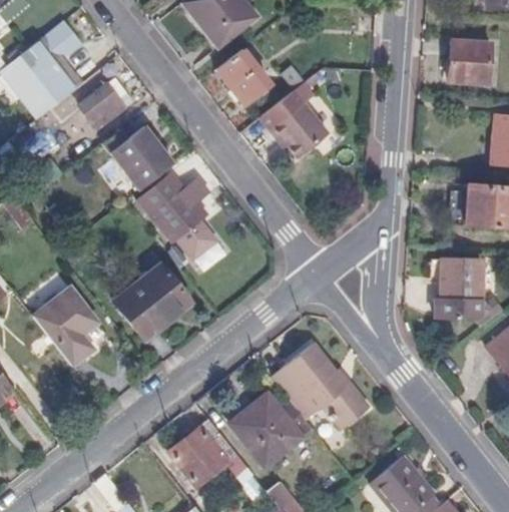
[(0,0),(0,69),(5,66),(0,59),(0,29),(25,9),(18,0),(8,0),(5,2),(3,0),(0,0)]
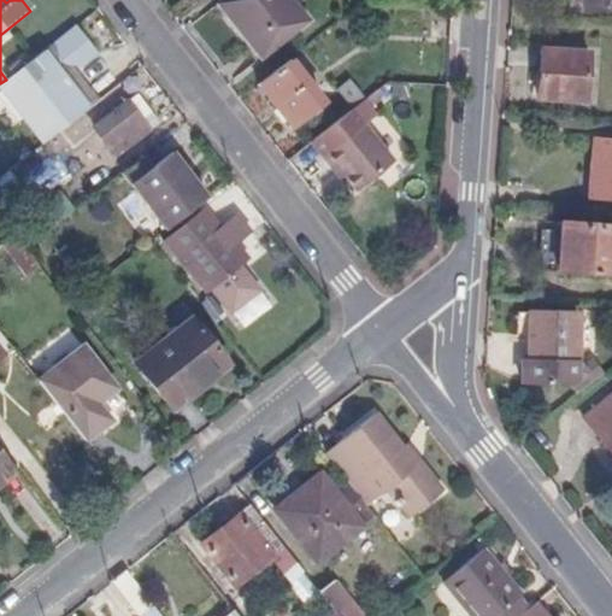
[(221,0),(219,1),(262,57),(310,19),(294,0),(221,0)]
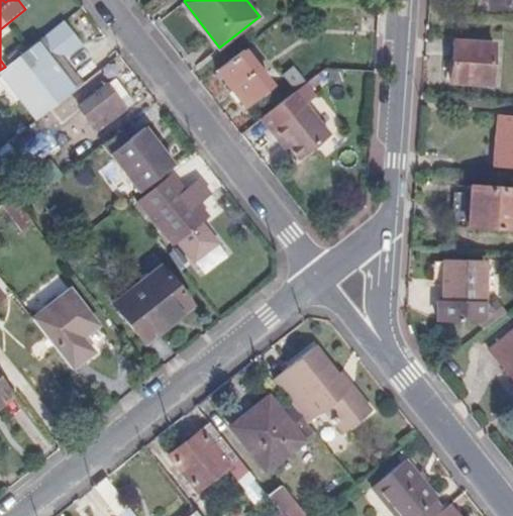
[(491,0),(492,9),(512,8),(512,0),(491,0)]
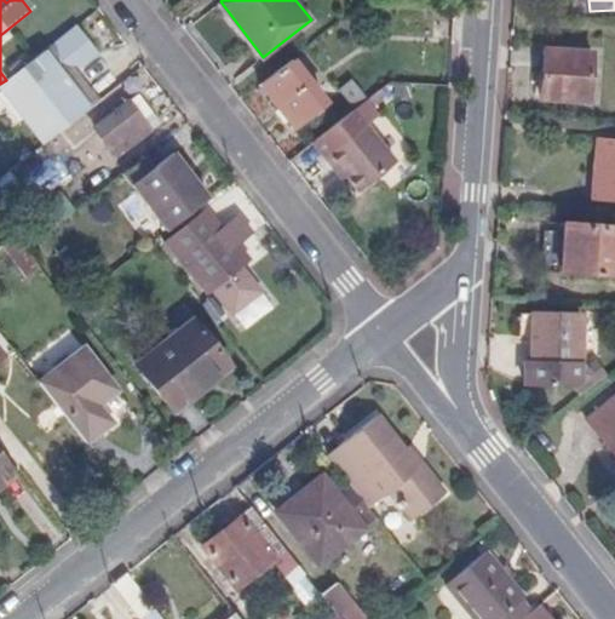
[(76,24),(6,80),(0,84),(47,142),(98,102),(70,67),(76,63),(80,68),(99,53),(76,24)]
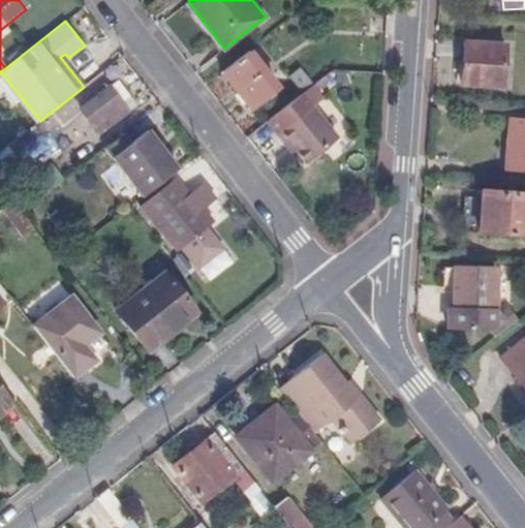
[(504,88),(507,47),(468,44),(464,86),(504,88)]
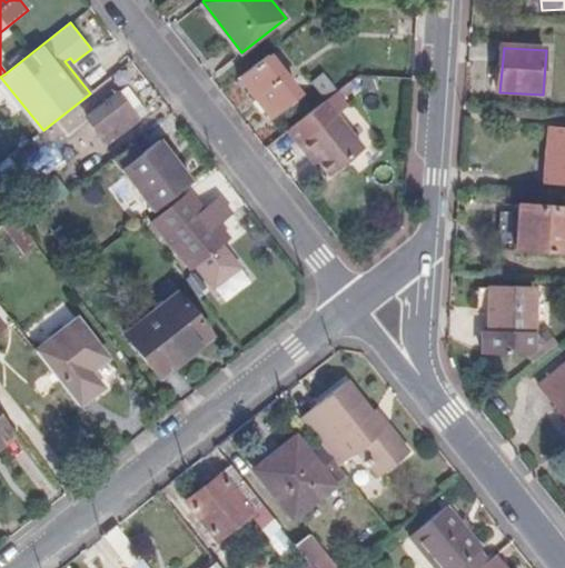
[(270,52),(240,76),(271,117),(301,92),(270,52)]
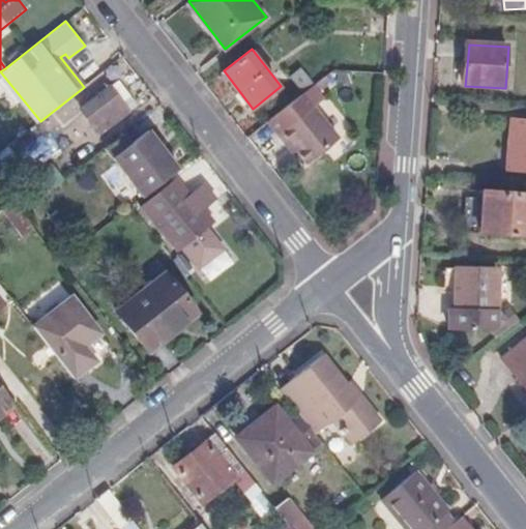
[(303,68),(294,76),(304,89),(314,83),(303,68)]
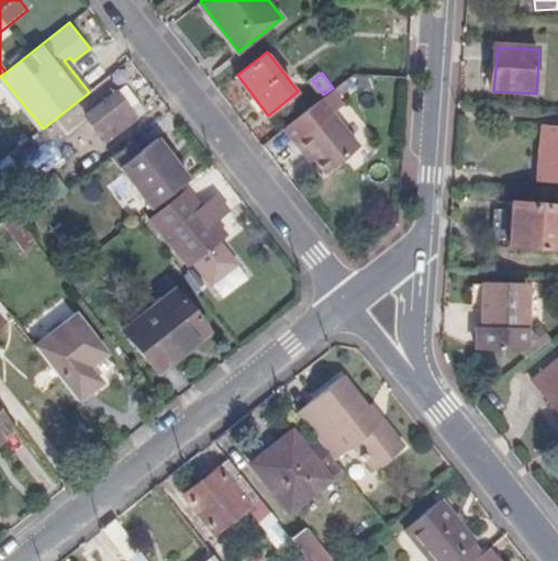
[(360,76),(360,88),(376,89),(377,77),(360,76)]
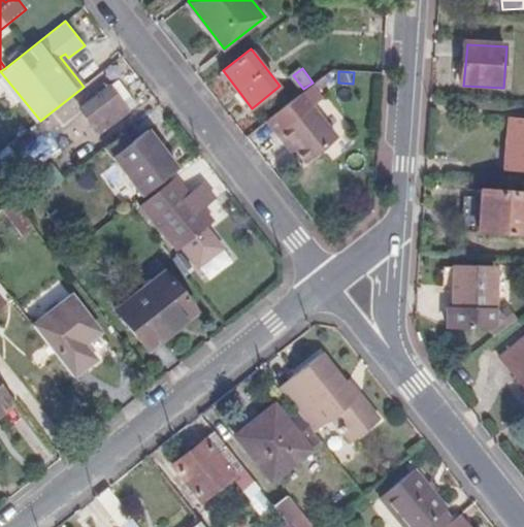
[(117,81),(92,101),(111,126),(137,106),(143,101),(123,76),(117,81)]
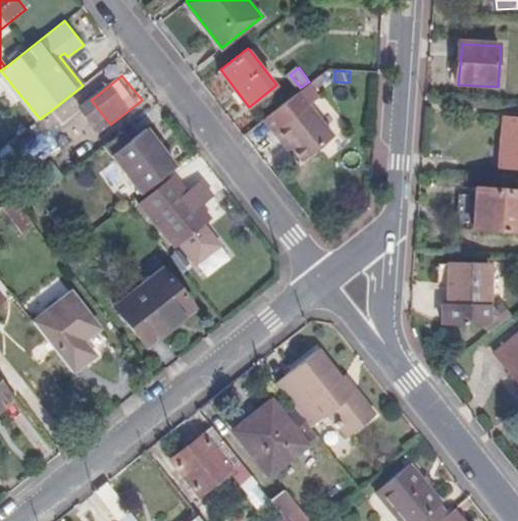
[(288,140),(294,148),(305,162),(335,138),(311,106),(322,97),(312,84),(266,120),(276,133),(283,143),(288,140)]
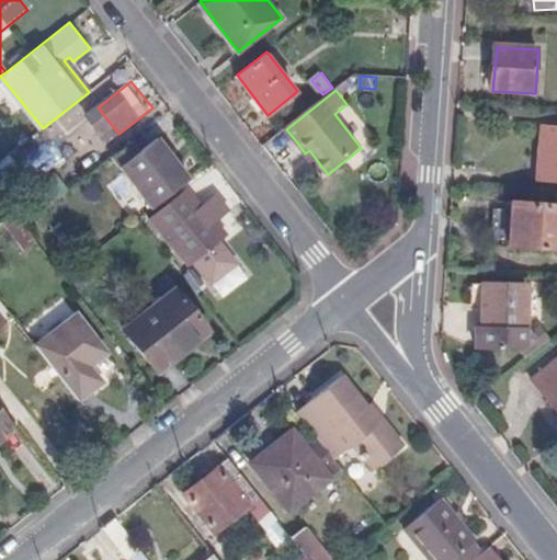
[(556,132),(546,130),(542,182),(556,183),(556,132)]
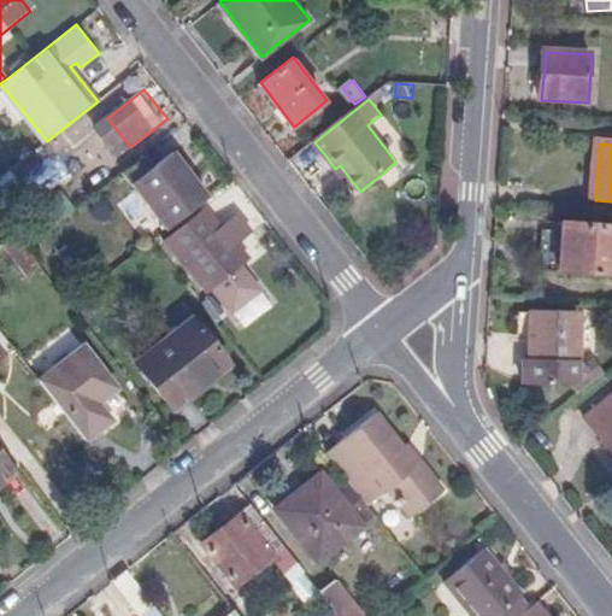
[(168,230),(207,199),(172,154),(153,170),(145,157),(122,174),(168,230)]
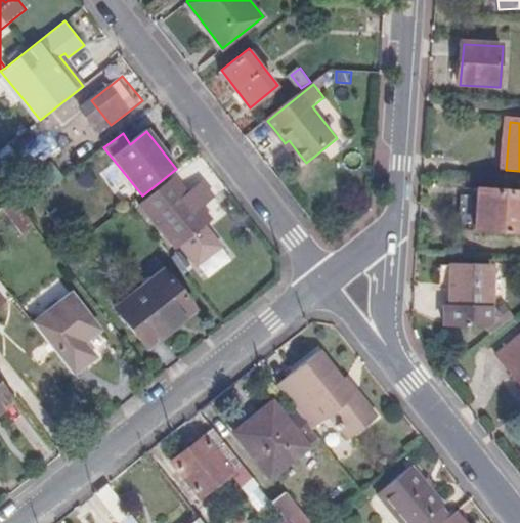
[(291,151),(295,148),(289,140),(285,143),(291,151)]
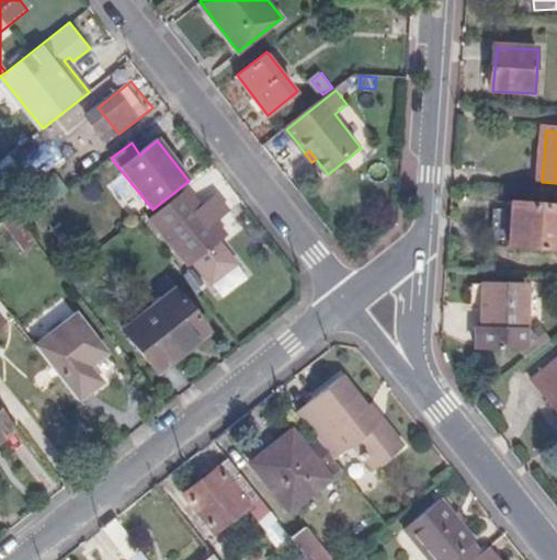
[(204,202),(217,191),(206,178),(193,189),(204,202)]
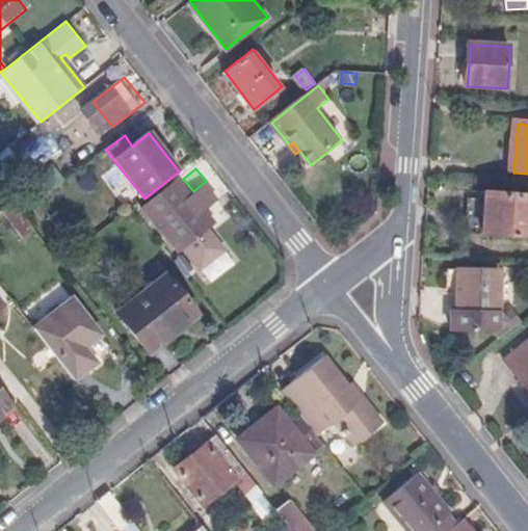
[(192,198),(179,183),(147,208),(181,253),(214,227),(203,212),(217,200),(207,187),(192,198)]
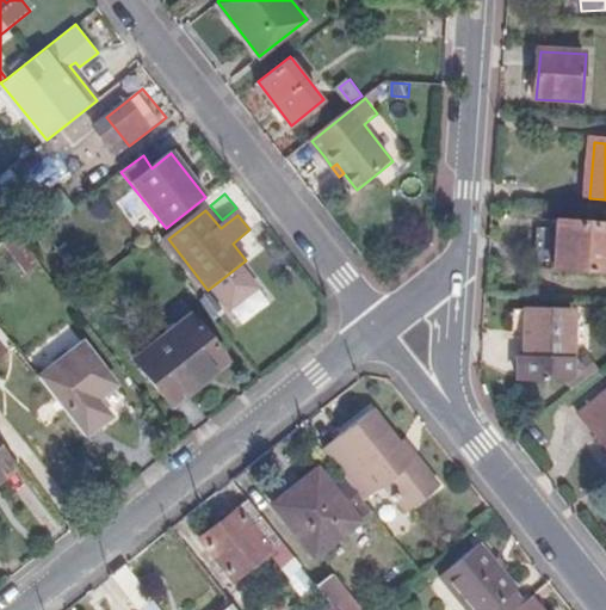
[(605,226),(545,222),(542,271),(605,273),(605,226)]
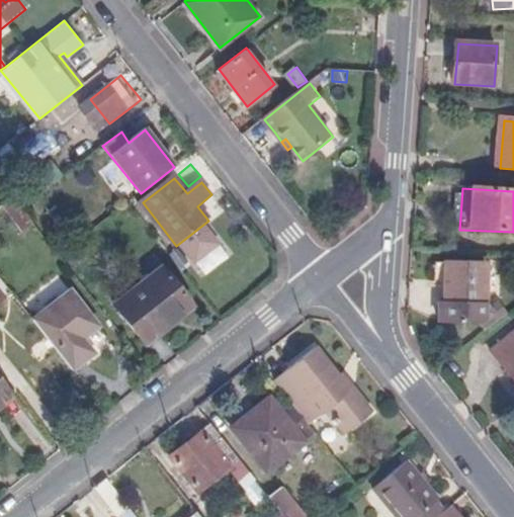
[(22,209),(13,198),(1,207),(21,234),(33,224),(22,209)]
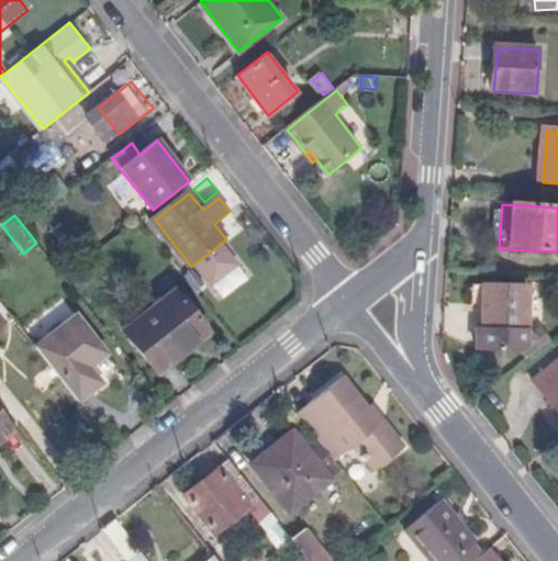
[(533,345),(529,340),(526,336),(529,290),(484,288),(482,334),(476,333),(475,356),(517,358),(533,345)]
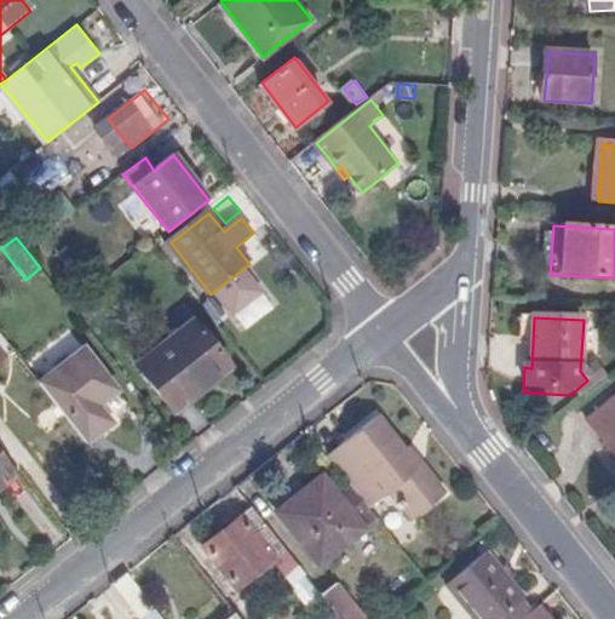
[(193,320),(137,364),(171,411),(228,366),(193,320)]
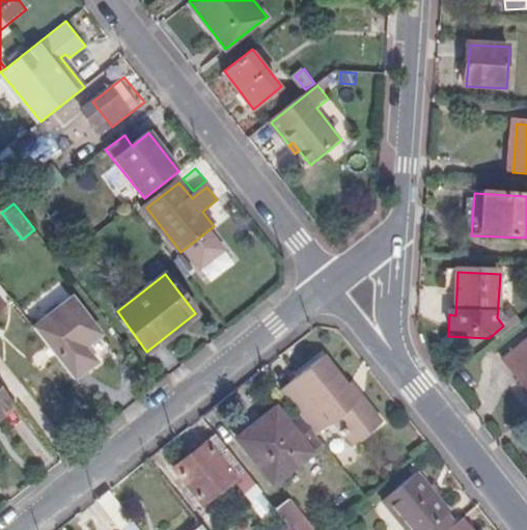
[(32,328),(73,379),(93,361),(83,346),(100,334),(70,297),(32,328)]
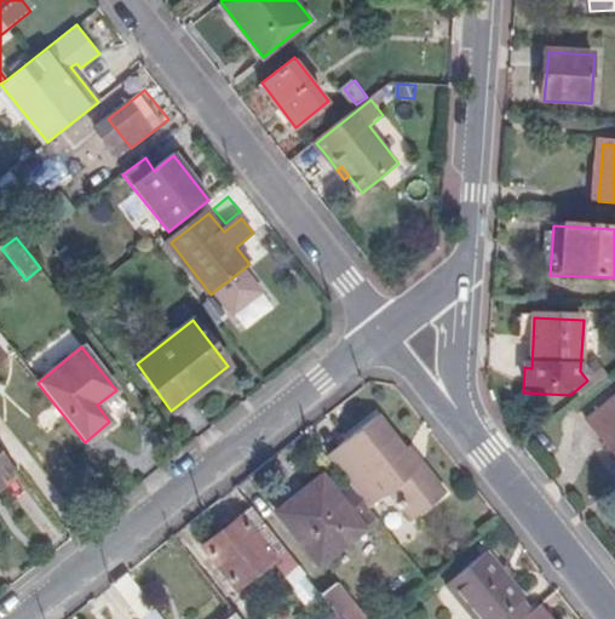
[(576,402),(604,380),(595,367),(584,376),(587,380),(570,395),(576,402)]
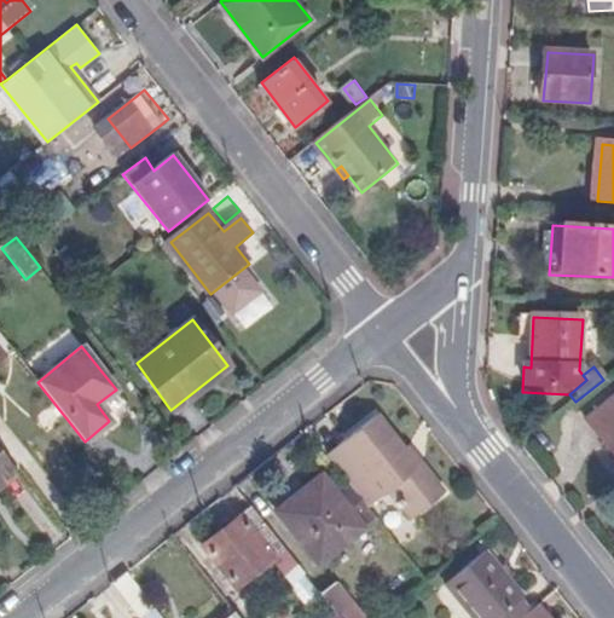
[(613,402),(588,422),(613,457),(613,402)]
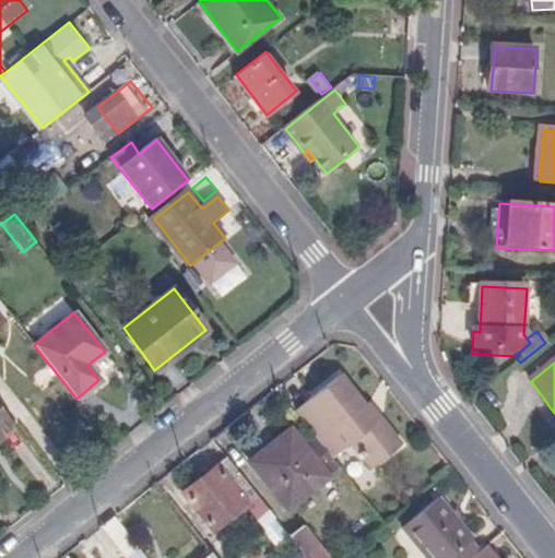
[(338,377),(296,410),(317,436),(332,455),(349,442),(370,467),(400,444),(380,418),(375,423),(363,407),(338,377)]
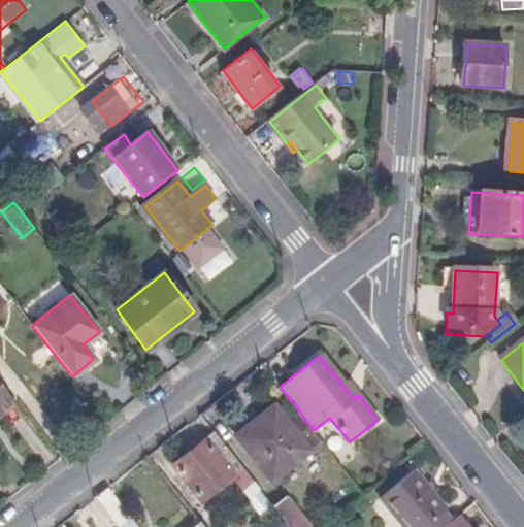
[(348,382),(342,385),(354,399),(359,395),(348,382)]
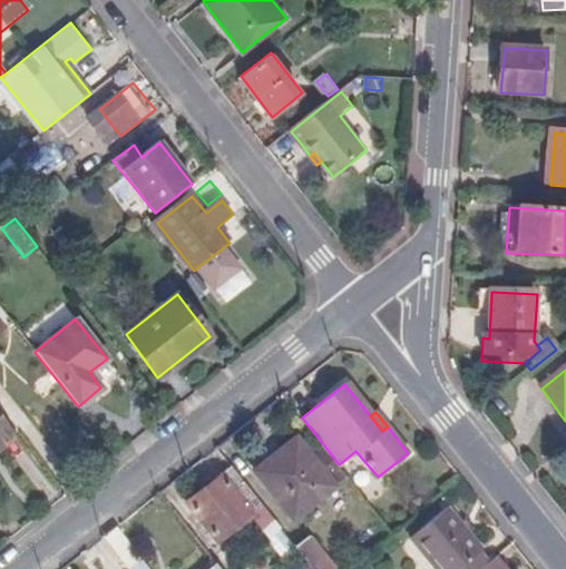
[(0,414),(0,443),(2,448),(17,437),(0,414)]
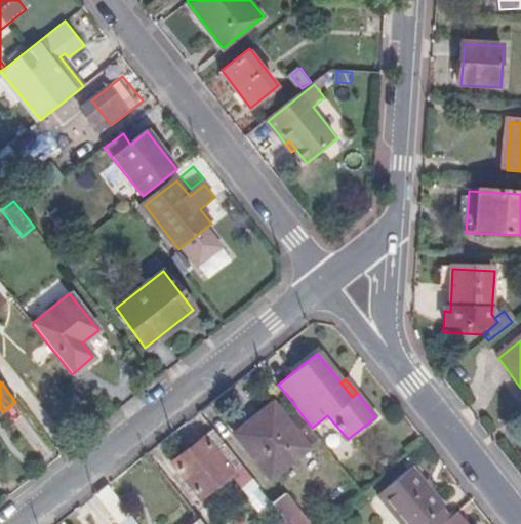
[(262,428),(281,411),(275,403),(255,420),(262,428)]
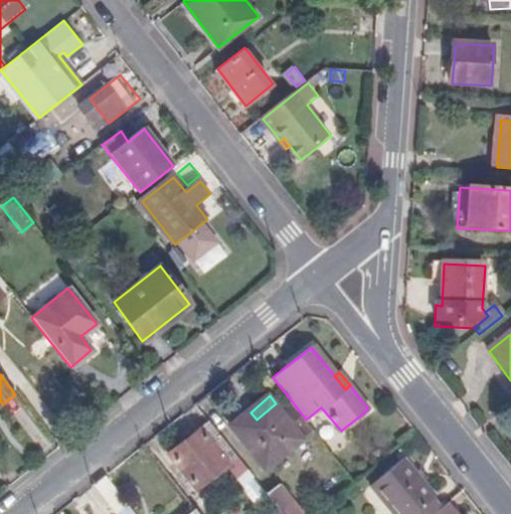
[(306,419),(292,401),(282,409),(276,403),(257,419),(250,412),(232,426),(268,470),(317,433),(306,419)]
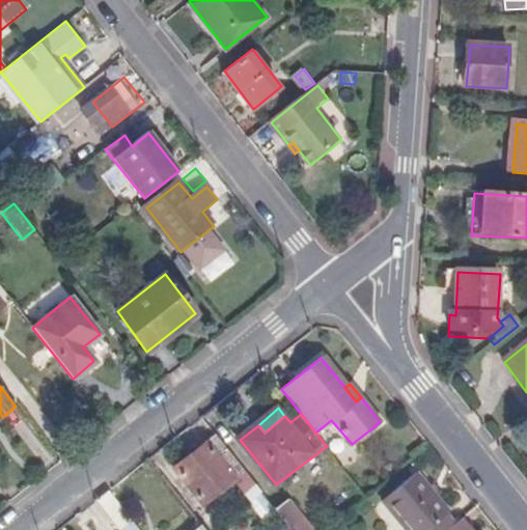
[(248,472),(219,435),(175,469),(205,506),(248,472)]
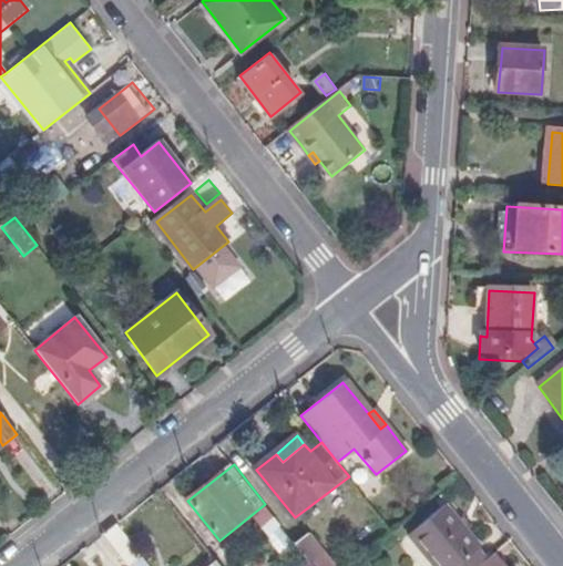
[(457,565),(479,549),(434,494),(401,522),(410,533),(408,538),(431,565),(457,565)]
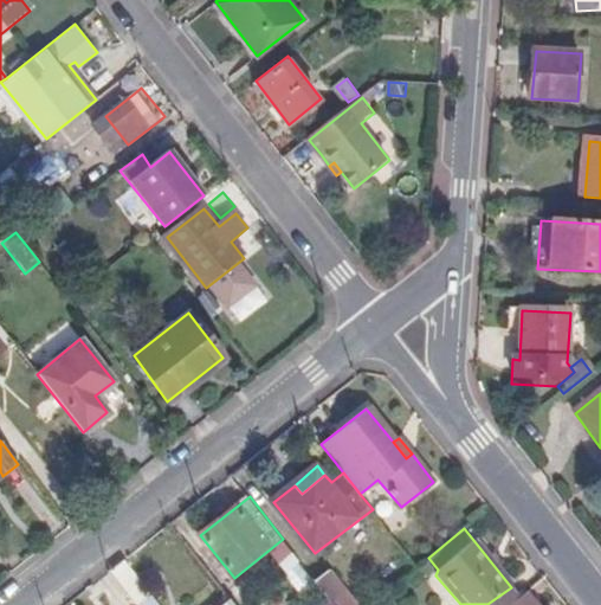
[(129,557),(114,570),(141,604),(167,604),(129,557)]
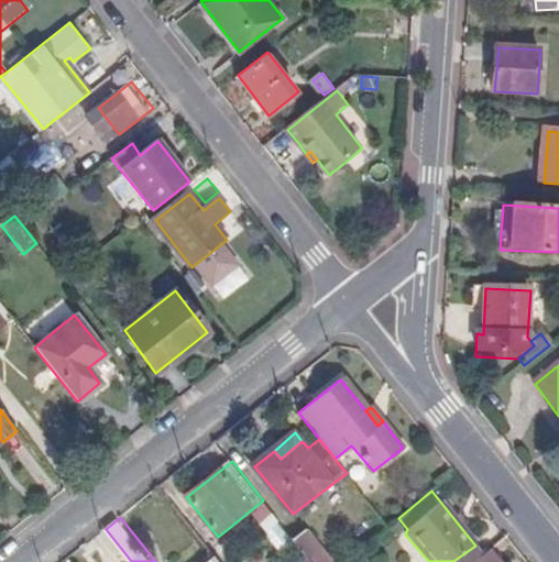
[(296,550),(271,518),(258,529),(283,561),(296,550)]
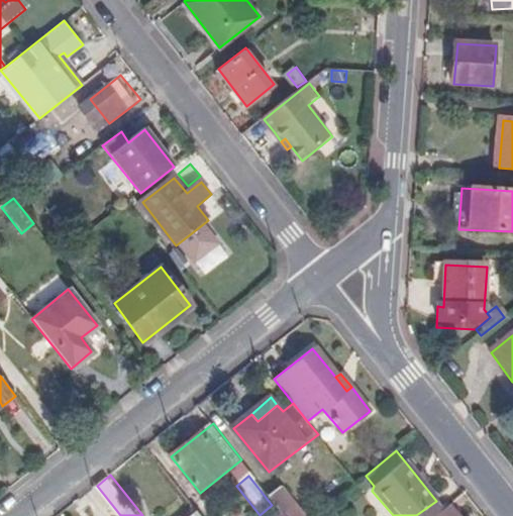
[(271,496),(286,515),(308,515),(284,485),(271,496)]
